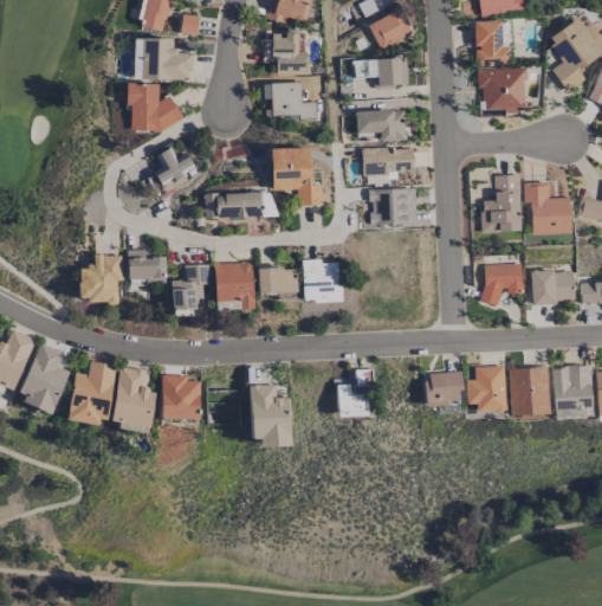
[(172,0),(148,0),(142,26),(166,32),(172,0)]
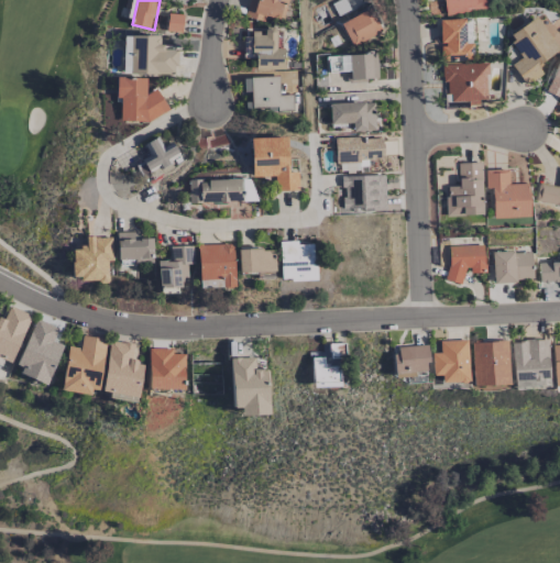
[(251,0),(248,18),(266,22),(268,17),(286,21),(289,0),(251,0)]
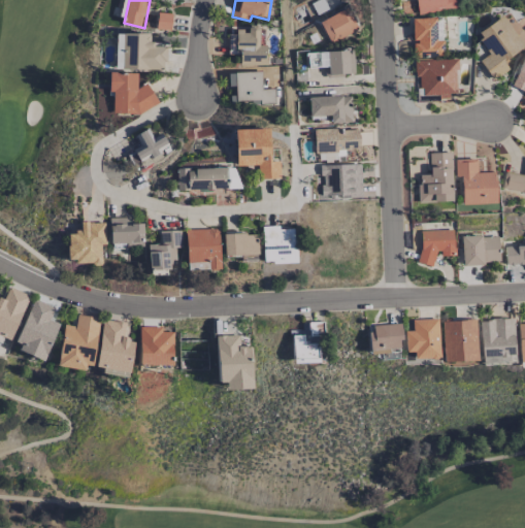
[(417,0),(420,14),(457,9),(456,0),(417,0)]
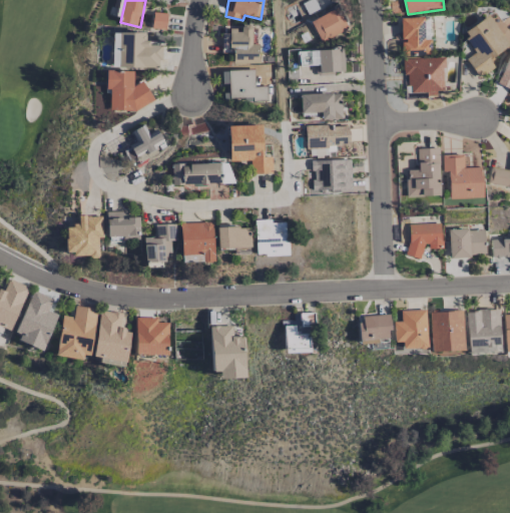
[(312,20),(323,42),(350,29),(339,7),(312,20)]
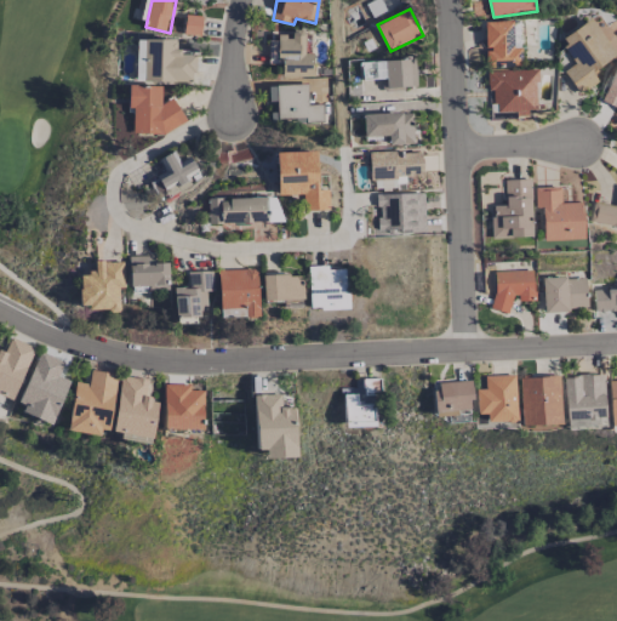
[(184,34),(203,36),(205,17),(188,15),(184,34)]
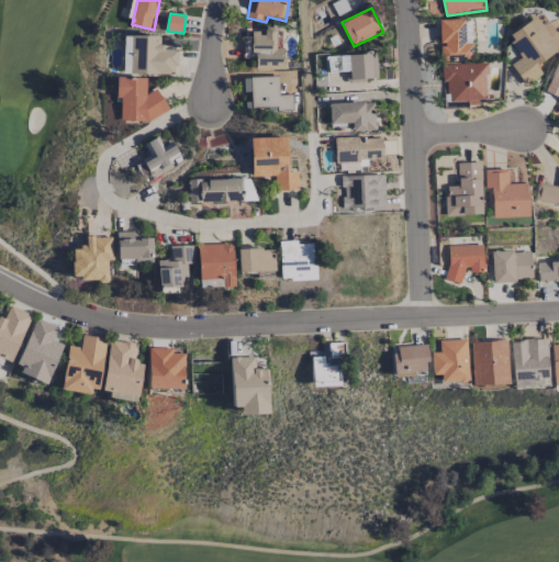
[(558,47),(537,17),(509,36),(523,57),(512,65),(527,86),(545,74),(538,65),(558,52),(558,47)]
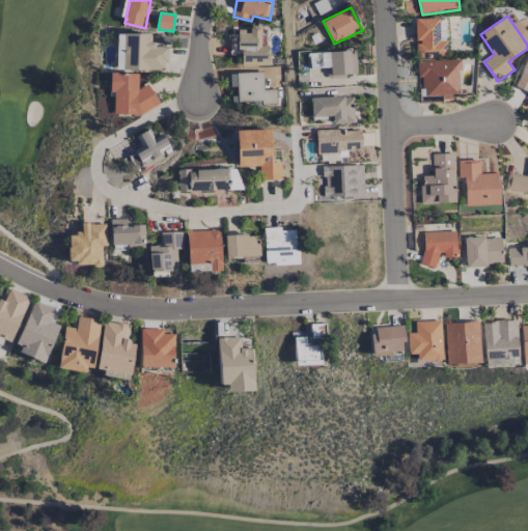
[(416,20),(417,53),(428,53),(428,57),(447,57),(446,19),(416,20)]
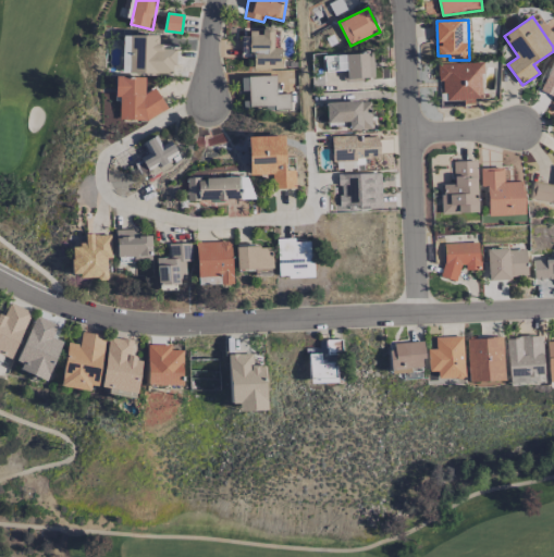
[(275,48),(275,27),(262,27),(262,32),(250,32),(250,57),(255,57),(256,70),(283,69),(283,48),(275,48)]
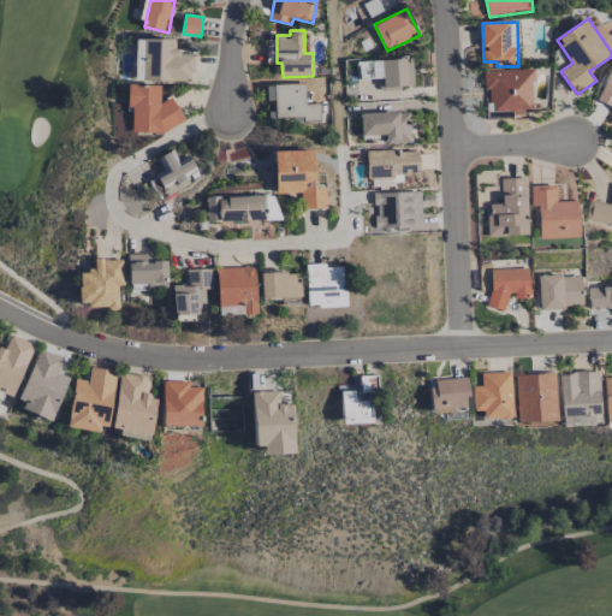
[(176,40),(138,39),(137,81),(195,82),(195,53),(176,53),(176,40)]
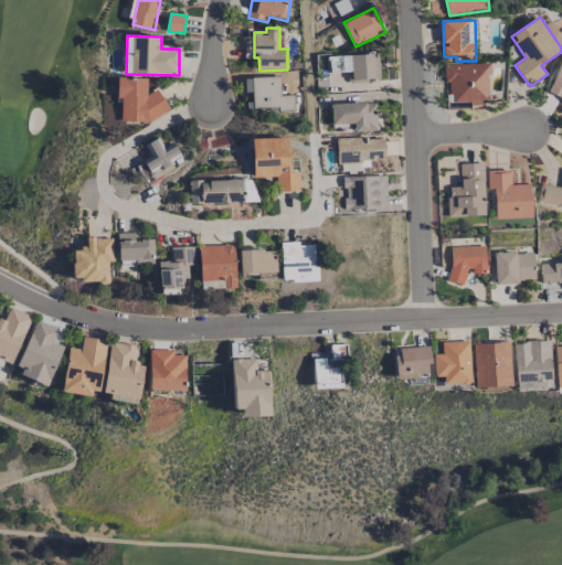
[(380,56),(341,57),(341,72),(352,72),(352,81),(380,80),(380,56)]
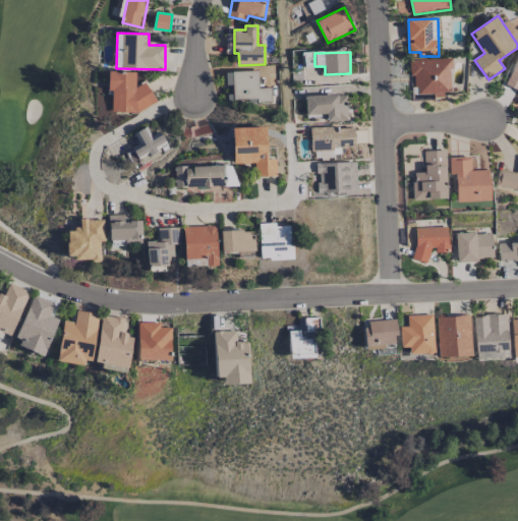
[(410,60),(411,75),(414,75),(415,100),(425,100),(424,97),(445,96),(445,92),(453,92),(452,58),(410,60)]
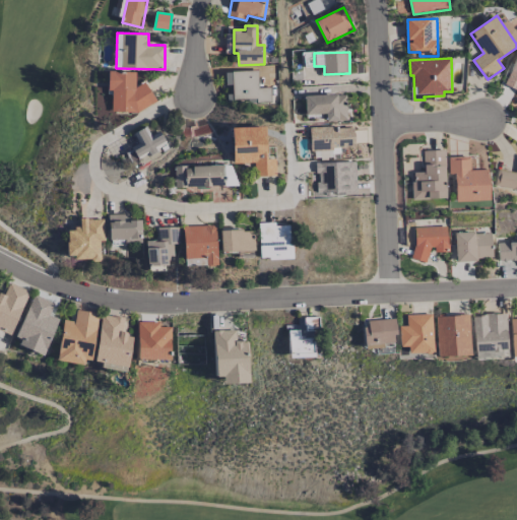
[(516,59),(506,86),(516,89),(516,59)]
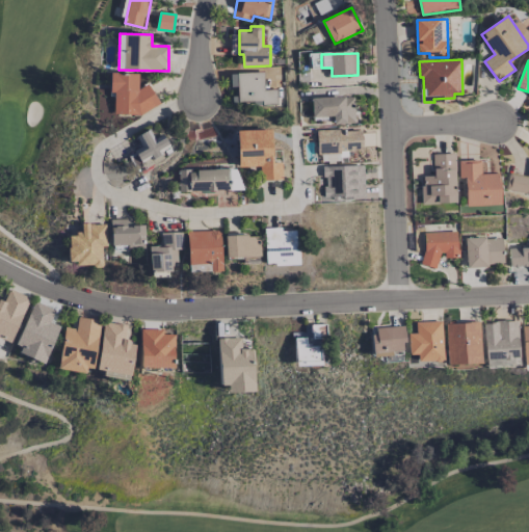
[(238,73),(239,103),(264,102),(264,105),(279,105),(279,89),(266,89),(265,72),(238,73)]
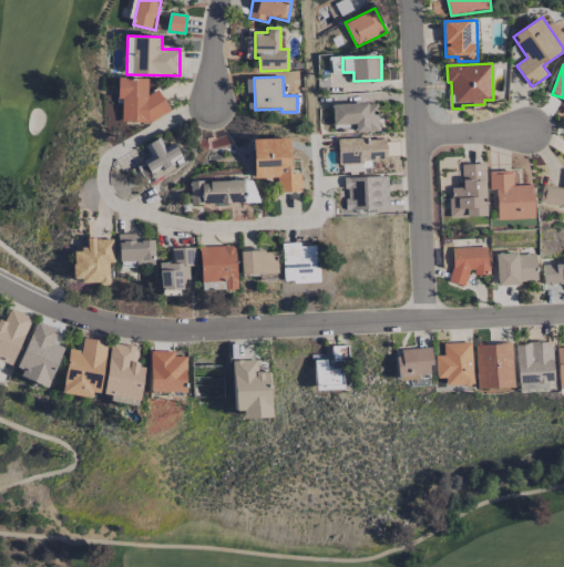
[(123,120),(165,120),(165,92),(150,92),(150,79),(120,79),(120,99),(123,99),(123,120)]
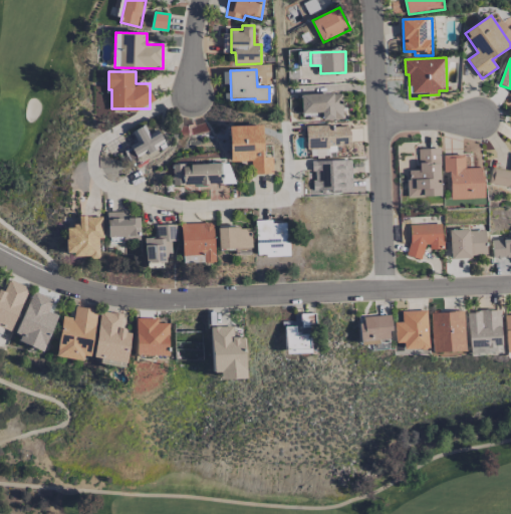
[(302,94),(303,116),(321,116),(321,120),(344,119),(343,93),(302,94)]
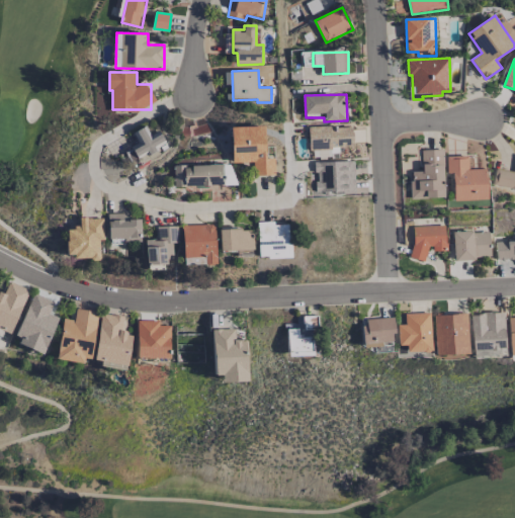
[(152,136),(147,125),(134,134),(139,144),(125,152),(134,166),(169,146),(160,131),(152,136)]
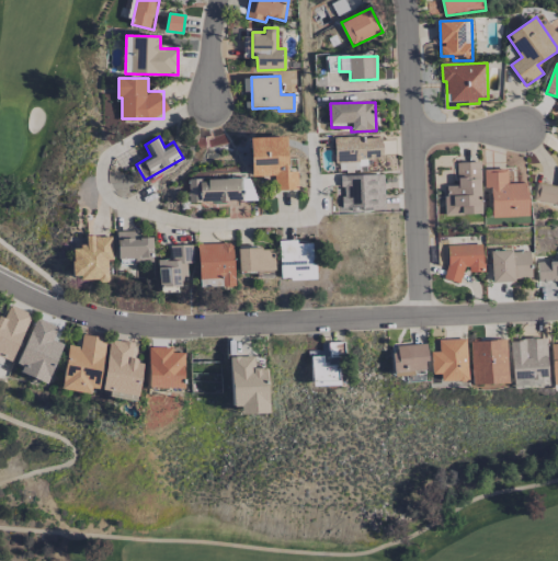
[(253,176),(276,175),(276,191),(298,190),(298,172),(288,172),(287,136),(251,137),(253,176)]
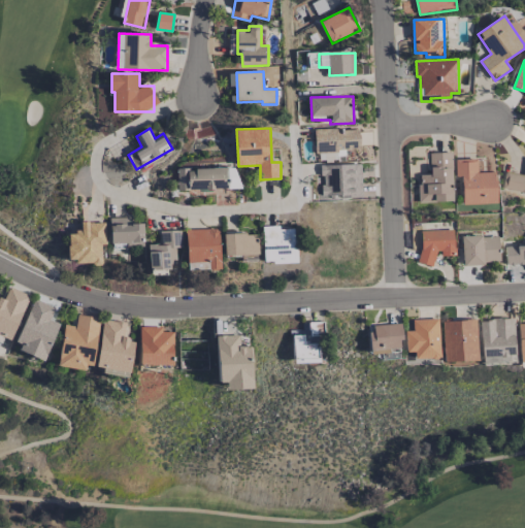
[(316,130),(316,152),(360,151),(360,129),(316,130)]
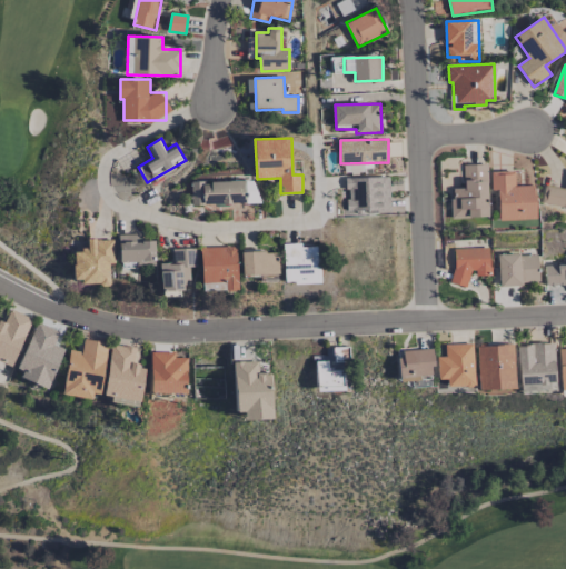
[(489,217),(487,163),(465,165),(465,188),(452,189),(453,219),(489,217)]
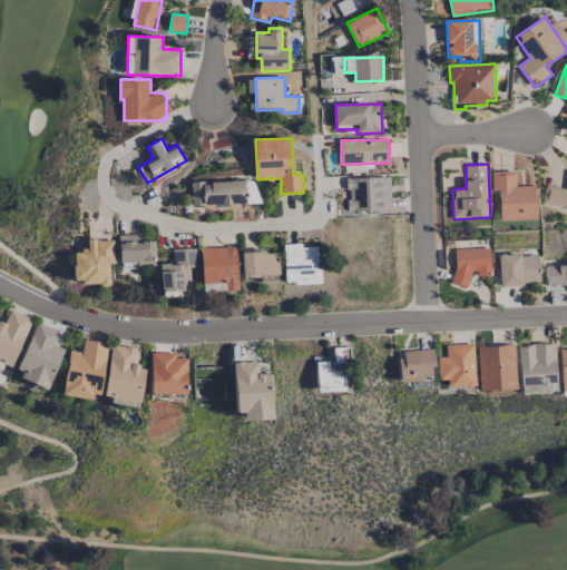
[(517,172),(494,172),(494,190),(500,190),(501,222),(538,220),(536,186),(517,187),(517,172)]
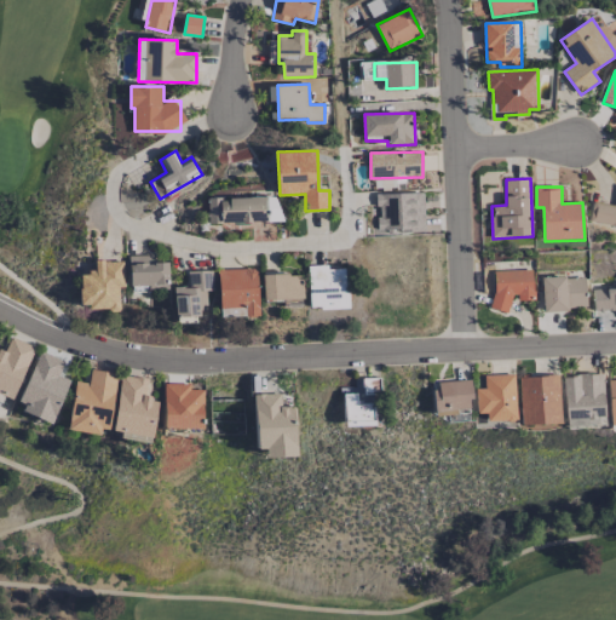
[(375,235),(425,234),(424,193),(375,194),(375,235)]
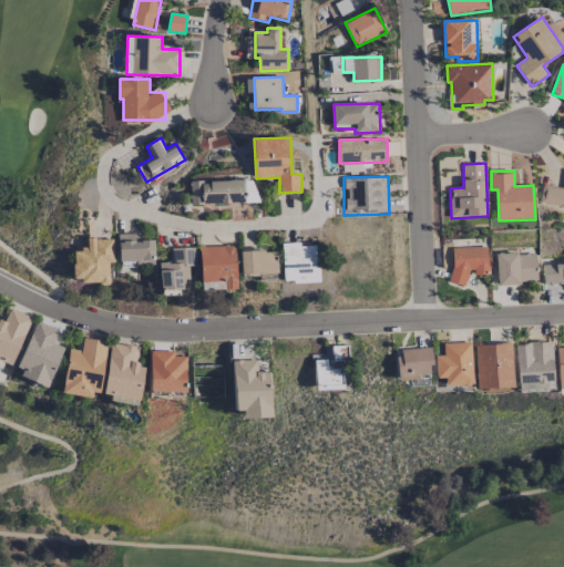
[(192,182),(193,206),(257,204),(256,179),(192,182)]
